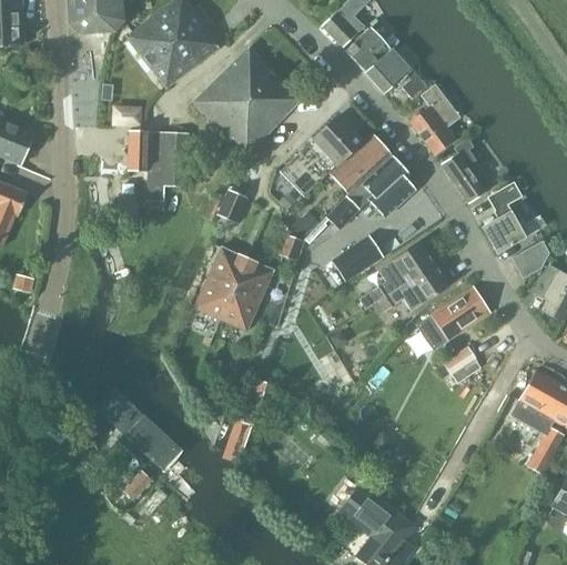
[(0,0),(0,43),(22,43),(20,0),(0,0)]
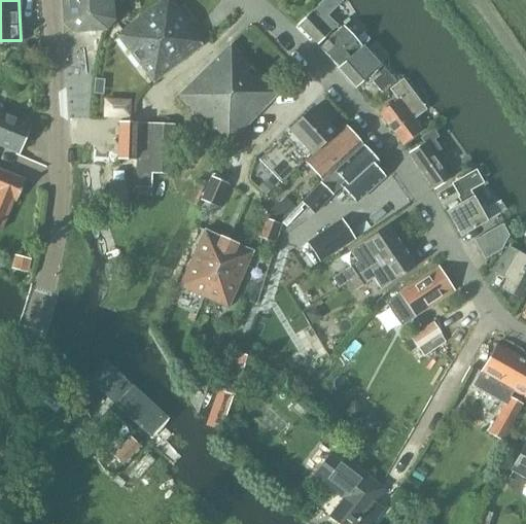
[(62,0),(64,22),(74,30),(107,28),(115,18),(113,0),(62,0)]
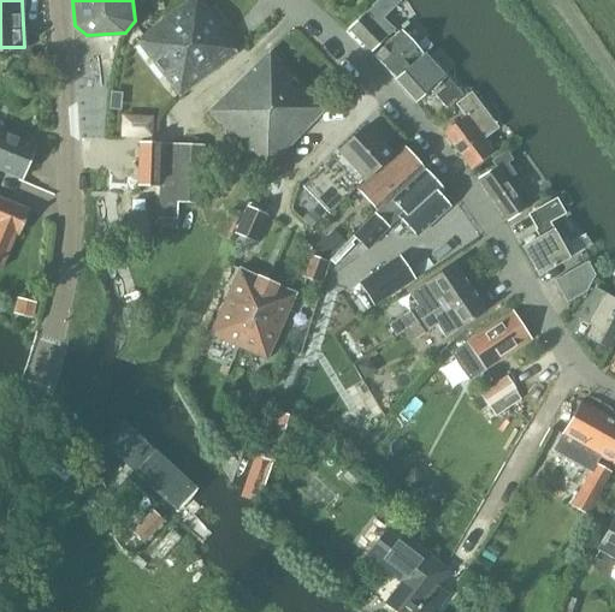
[(182,94),(238,52),(236,48),(225,33),(228,30),(203,0),(187,0),(139,37),(182,94)]
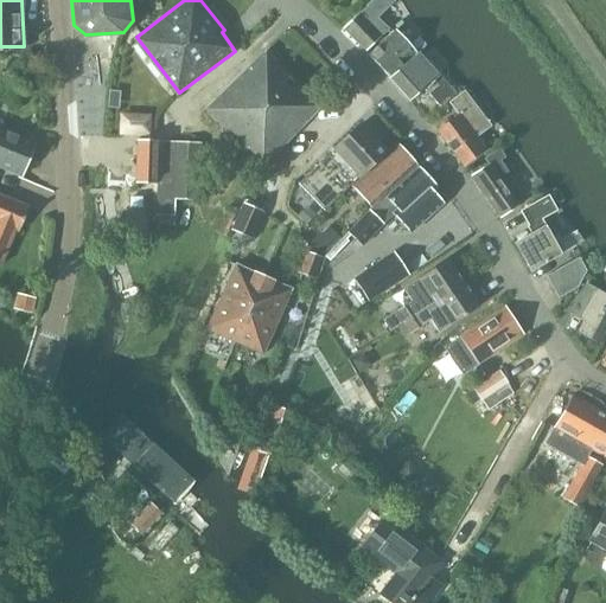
[(344,26),(367,50),(390,27),(378,14),(394,0),(369,0),(367,2),(368,4),(344,26)]
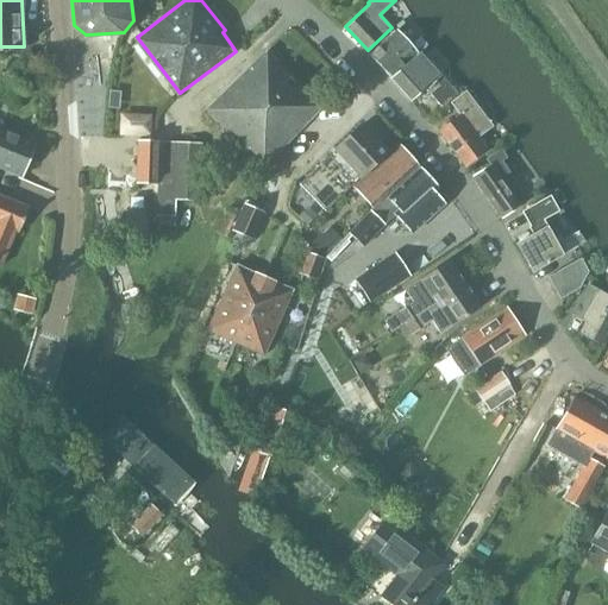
[(420,49),(421,50),(430,43),(422,35),(413,44),(399,29),(373,52),(390,74),(420,49)]
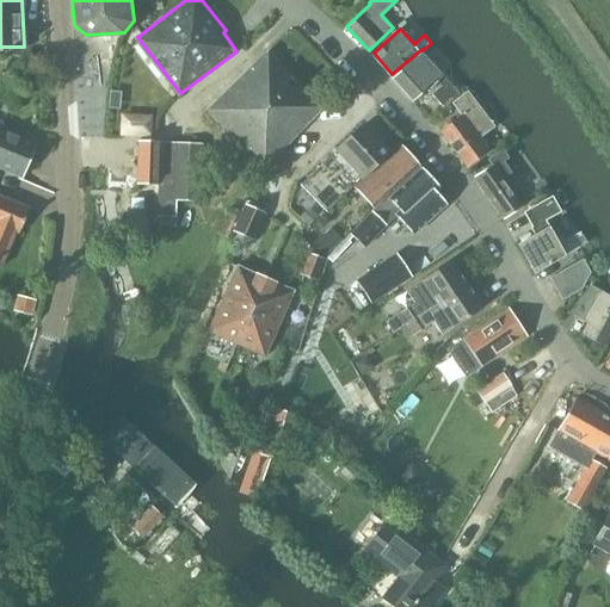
[(267,163),(325,105),(267,49),(209,109),(248,150),(251,148),(267,163)]
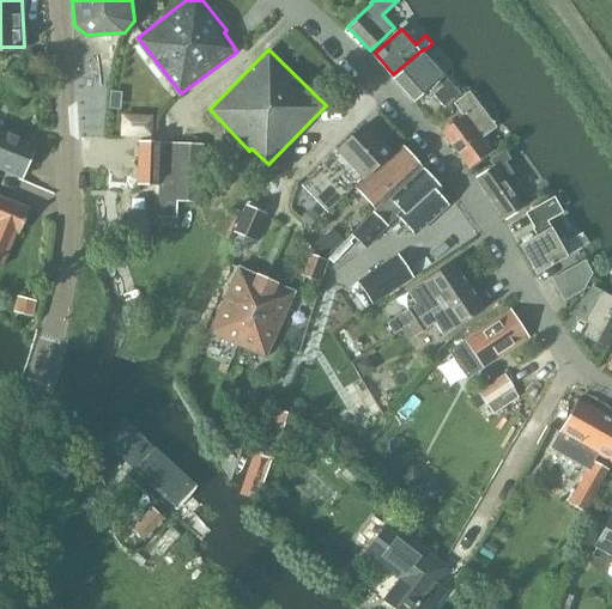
[(461,92),(424,50),(393,75),(414,101),(430,87),(447,105),(461,92)]
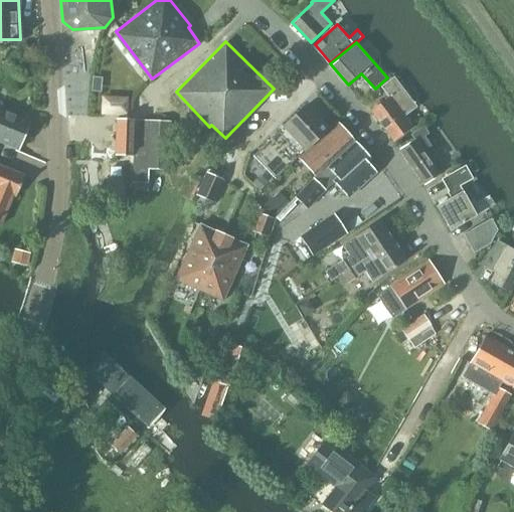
[(394,139),(413,124),(406,114),(417,105),(394,74),(381,84),(389,96),(371,110),(394,139)]
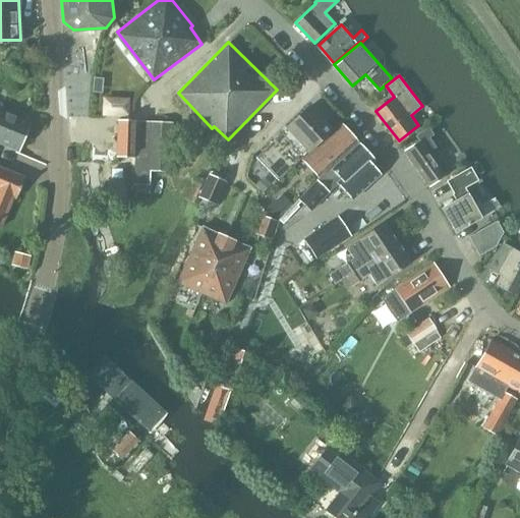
[(308,152),(333,129),(310,104),(286,127),(287,128),(257,156),(280,178),(308,152)]
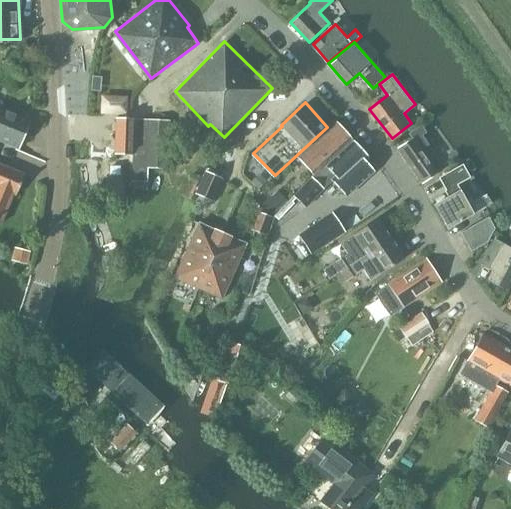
[(0,140),(19,148),(31,118),(0,104),(0,140)]
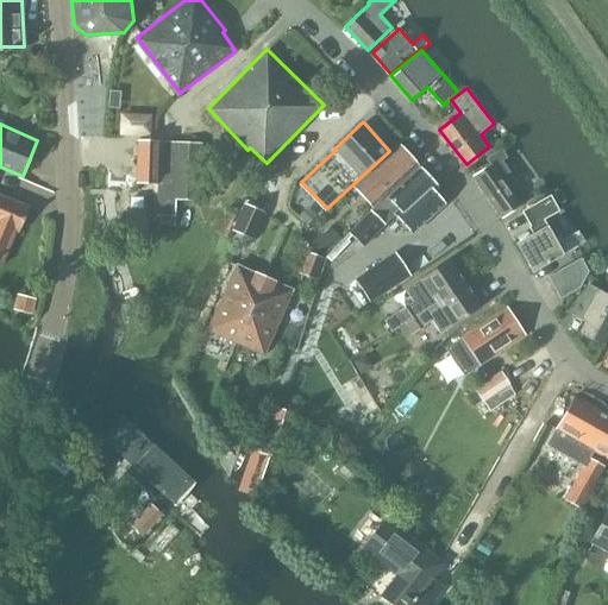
[(138,138),(137,181),(160,182),(162,139),(138,138)]
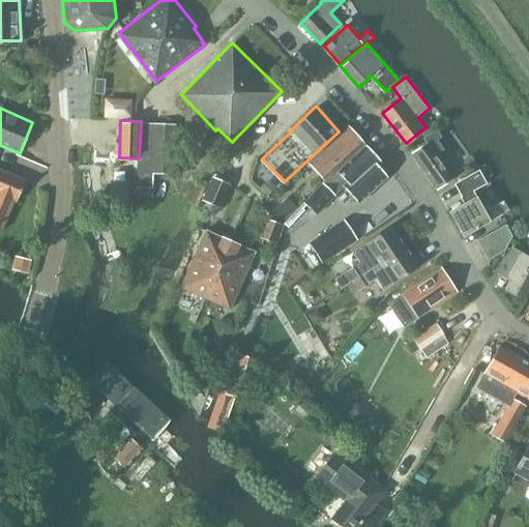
[(174,173),(176,123),(141,121),(139,158),(138,186),(153,187),(154,172),(174,173)]
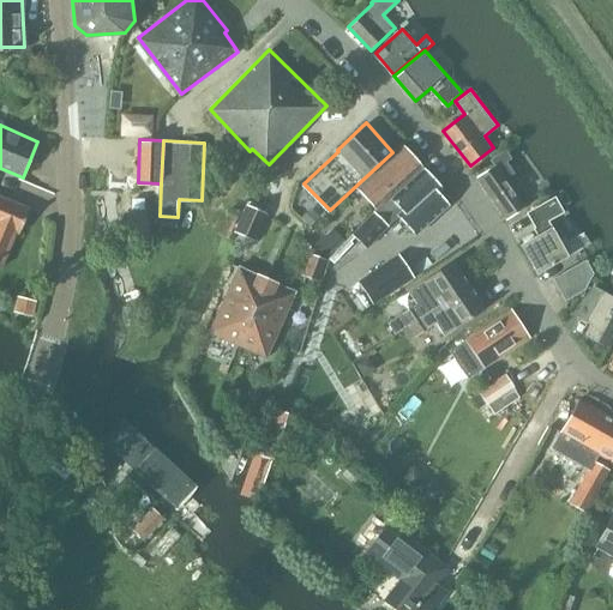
[(362,181),(358,187),(376,207),(394,191),(416,170),(414,168),(422,161),(406,143),(362,181)]
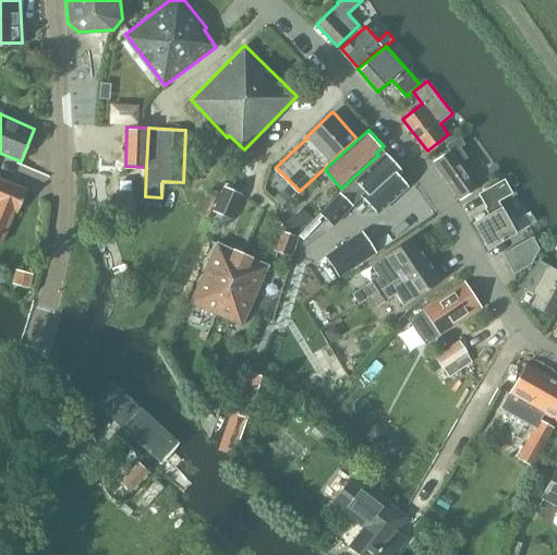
[(461,198),(479,186),(467,168),(473,164),(461,146),(467,143),(460,134),(446,144),(449,148),(434,159),(461,198)]
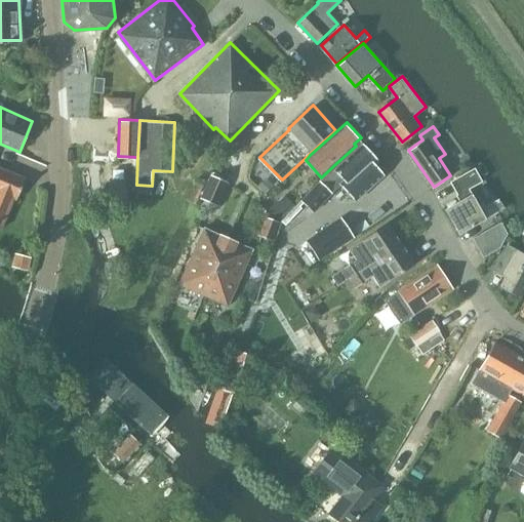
[(321,179),(303,198),(315,209),(333,190),(341,184),(356,199),(384,174),(375,165),(379,162),(363,144),(358,148),(322,181),(321,179)]
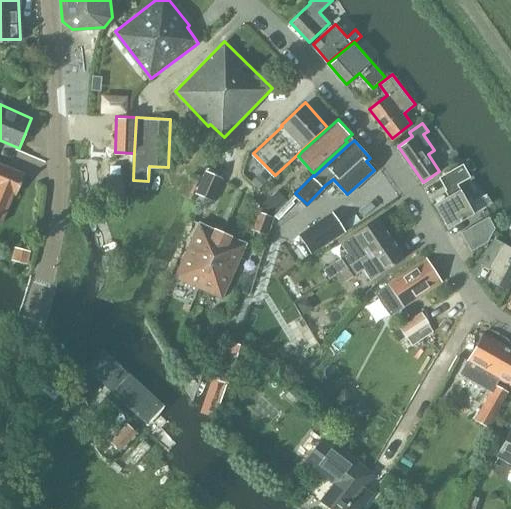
[(464,159),(456,148),(448,153),(456,165),(464,159)]
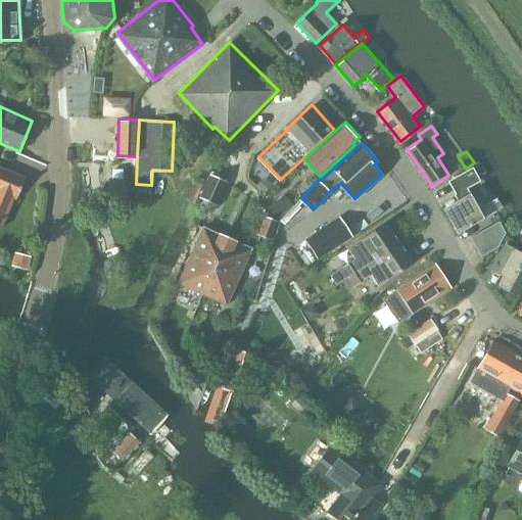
[(17,198),(27,177),(0,166),(0,227),(1,228),(14,197),(17,198)]
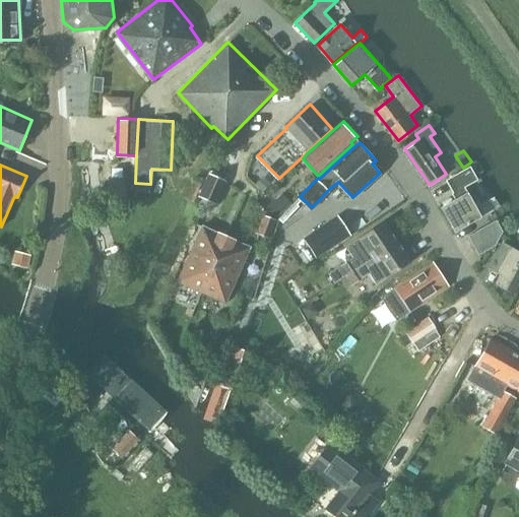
[(494,208),(501,205),(496,197),(489,200),(488,199),(475,205),(465,186),(477,179),(470,166),(447,179),(454,192),(458,189),(461,195),(441,206),(455,232),(494,209),(494,208)]
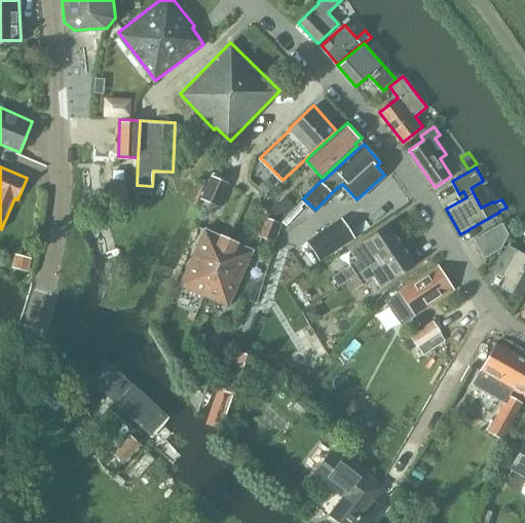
[(124,178),(124,170),(115,169),(115,177),(124,178)]
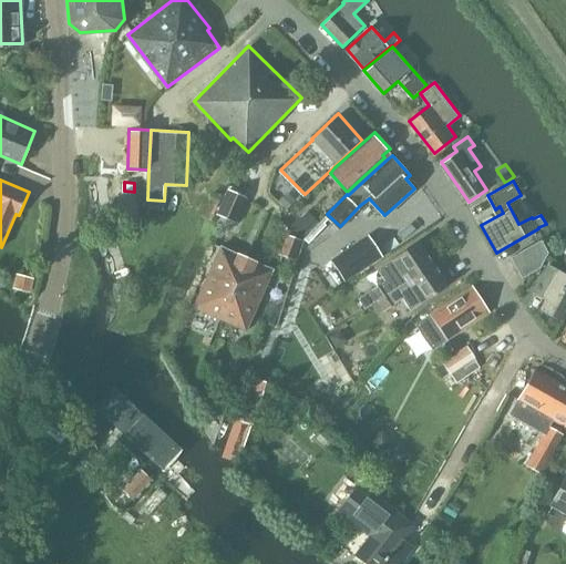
[(236,222),(247,196),(227,187),(216,213),(236,222)]
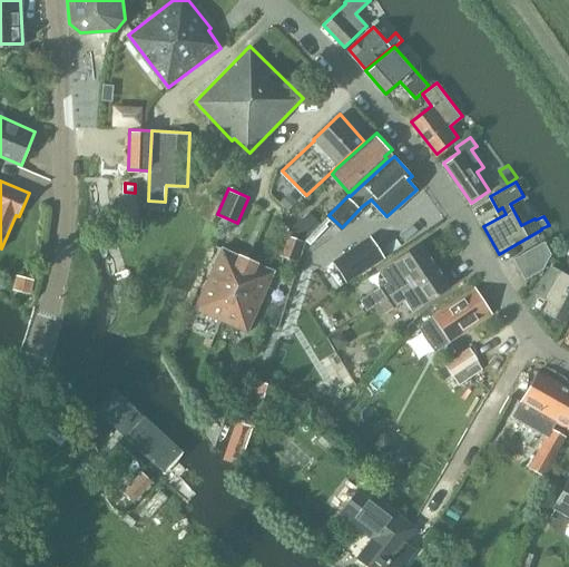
[(310,209),(292,226),(303,237),(321,222),(310,209)]
